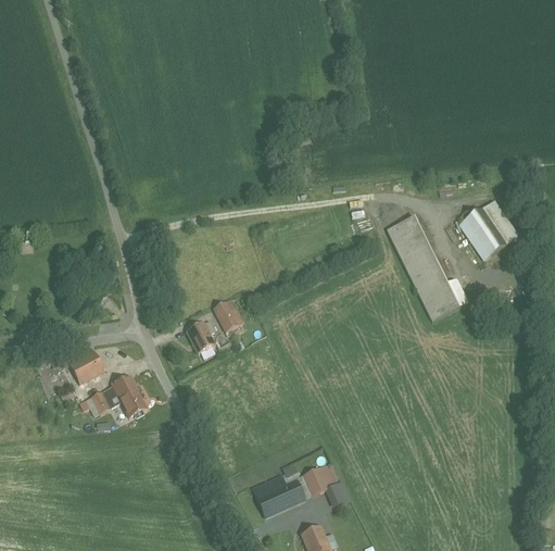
[(481,207),(458,222),(483,259),(505,242),(481,207)]
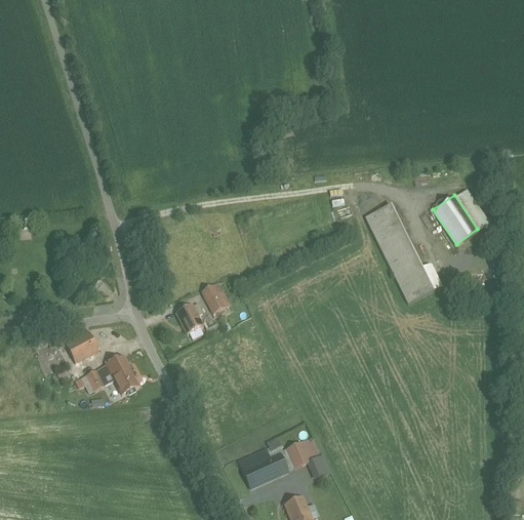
[(396,200),(364,215),(407,302),(439,285),(396,200)]
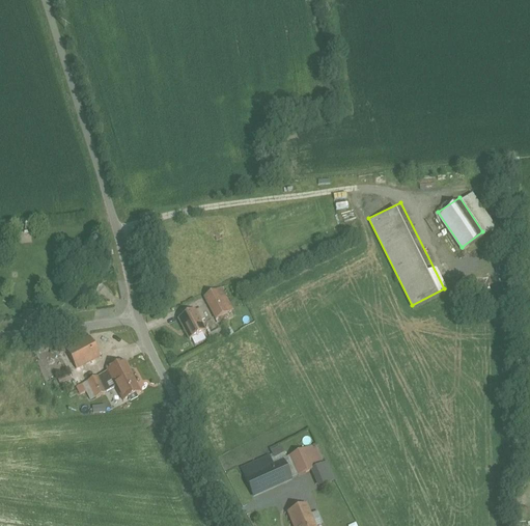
[(220,283),(215,286),(218,294),(226,309),(232,306),(220,283)]
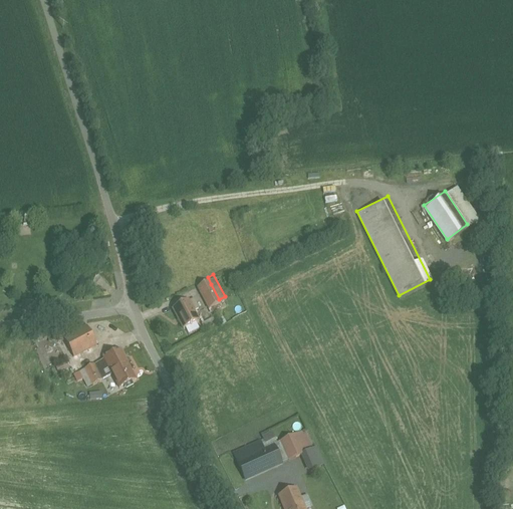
[(208,277),(197,283),(200,290),(211,284),(208,277)]
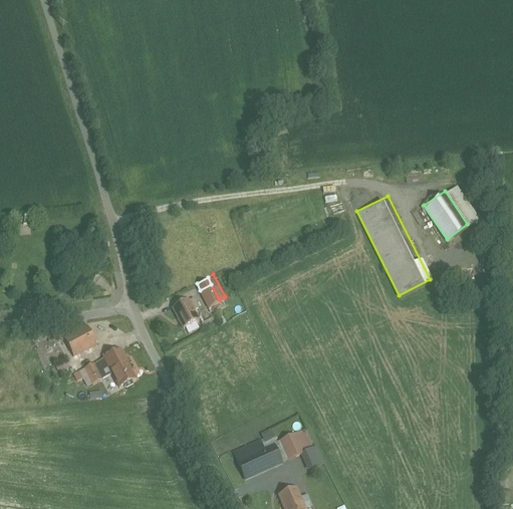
[(211,284),(200,290),(208,305),(219,299),(211,284)]
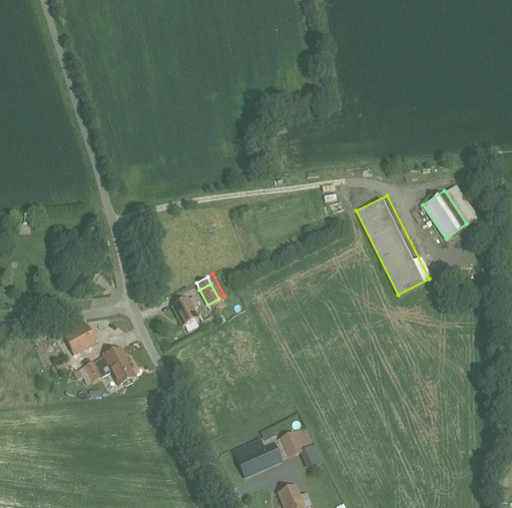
[(197,316),(186,296),(171,305),(181,325),(197,316)]
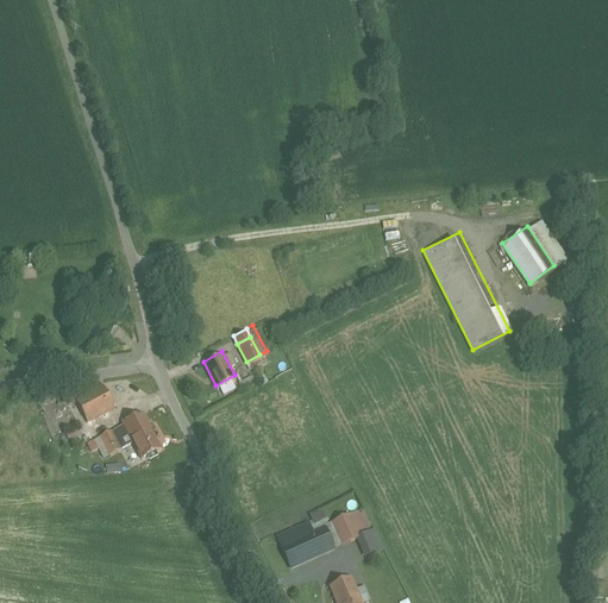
[(102,382),(75,397),(86,418),(113,403),(102,382)]
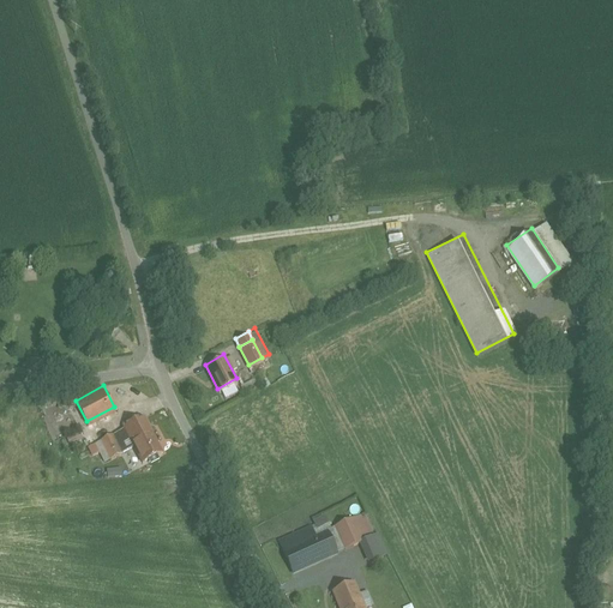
[(76,390),(49,393),(49,401),(77,398),(76,390)]
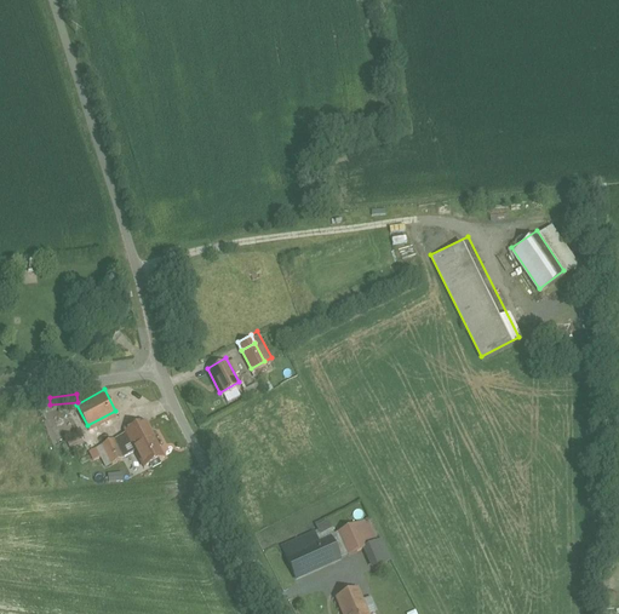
[(162,453),(144,418),(125,428),(126,432),(135,447),(143,463),(162,453)]
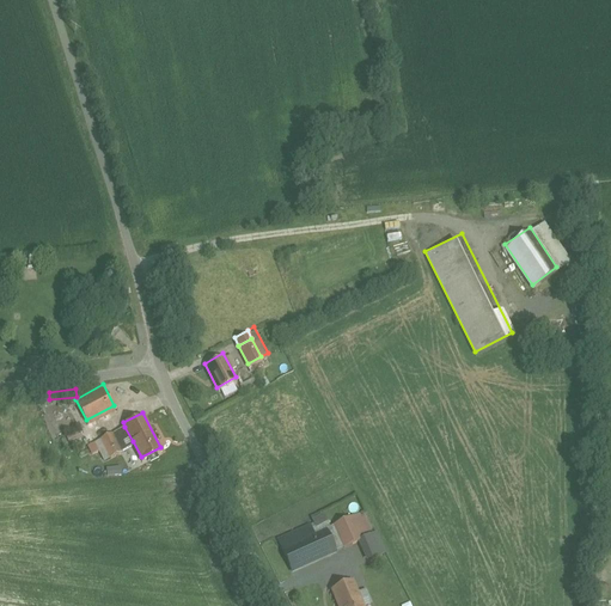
[(61,427),(65,438),(78,433),(74,422),(61,427)]
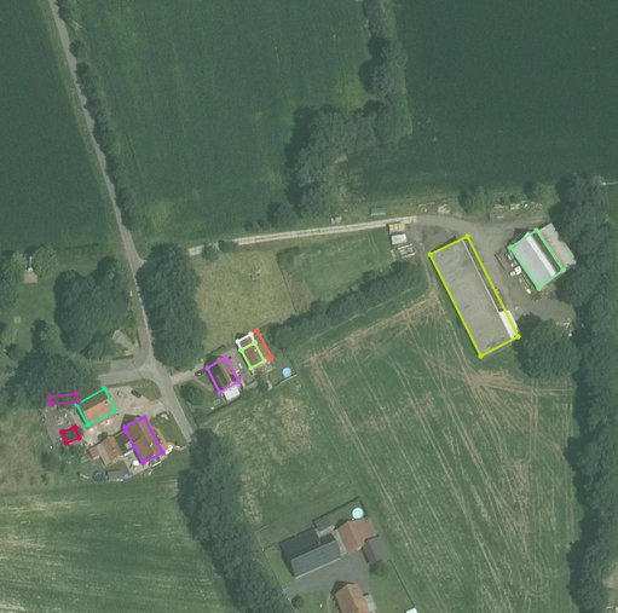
[(126,432),(114,439),(121,452),(134,446),(126,432)]
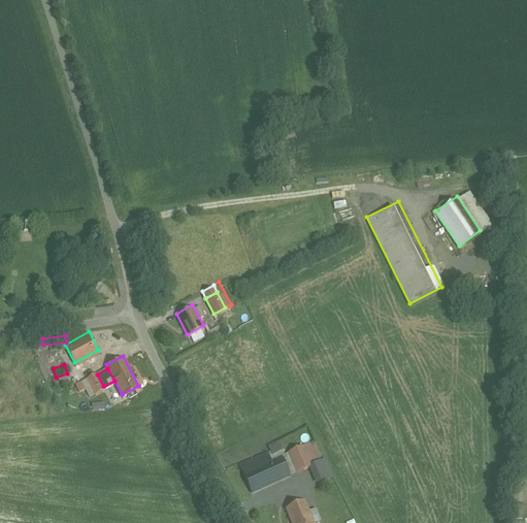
[(95,370),(74,381),(78,388),(85,385),(90,394),(103,387),(97,374),(95,370)]
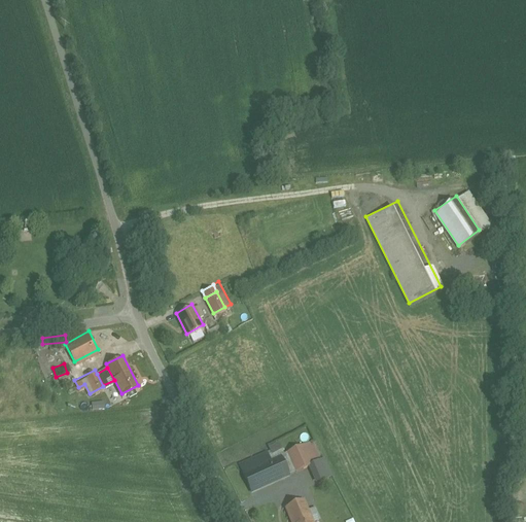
[(278,439),(268,444),(271,451),(281,445),(278,439)]
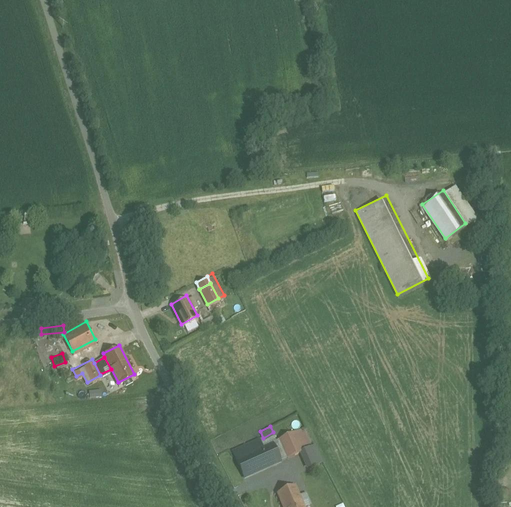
[(299,426),(278,436),(279,437),(287,454),(308,445),(299,426)]
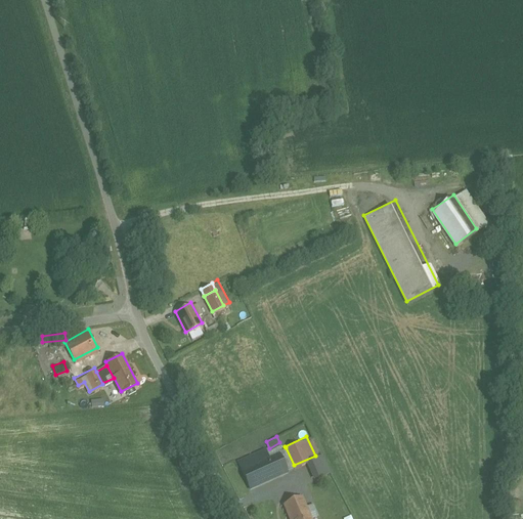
[(264,446),(236,459),(241,467),(268,455),(264,446)]
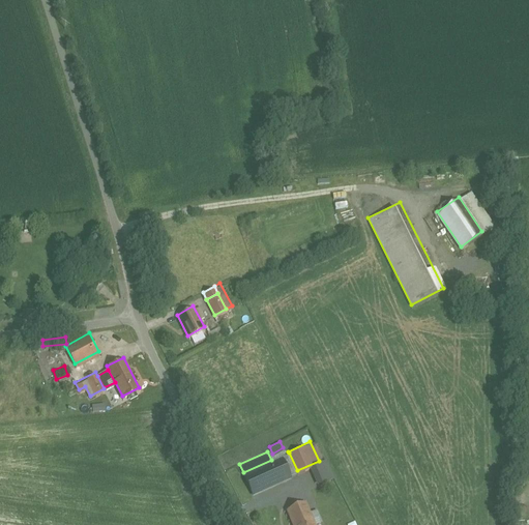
[(297,470),(289,453),(281,456),(290,474),(297,470)]
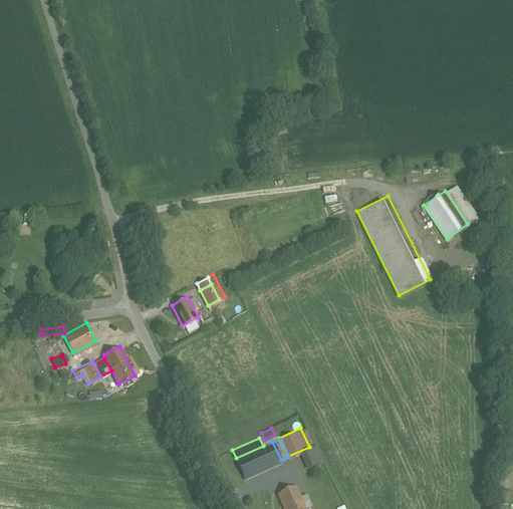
[(263,446),(236,458),(244,476),(281,460),(272,442),(263,446)]
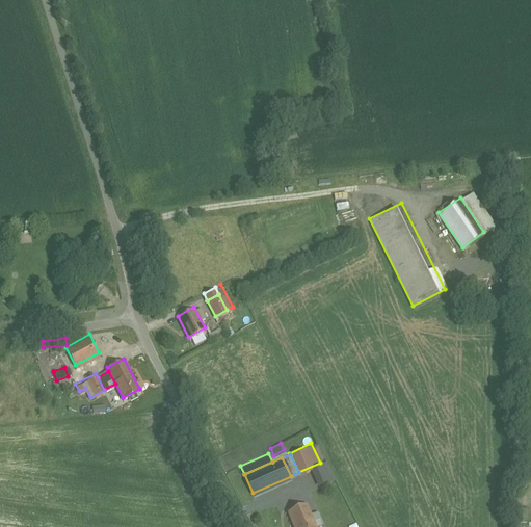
[(327,462),(319,466),(321,471),(324,470),(329,467),(327,462)]
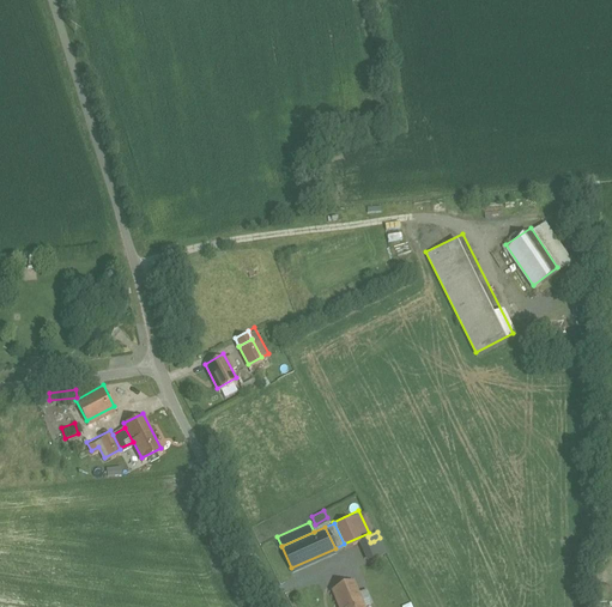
[(363,606),(352,578),(331,587),(339,606),(363,606)]
